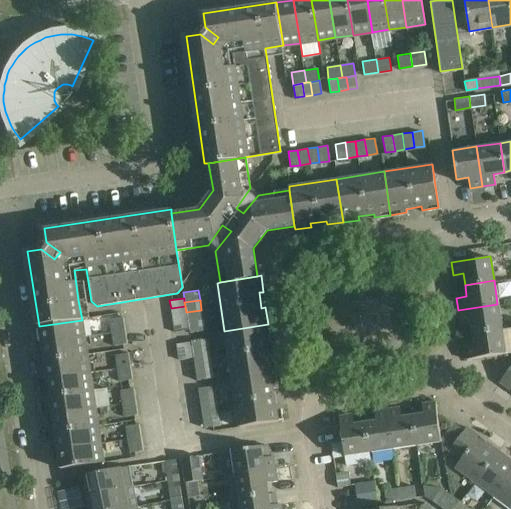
[(472,332),(501,328),(497,304),(458,310),(460,322),(470,321),(472,332)]
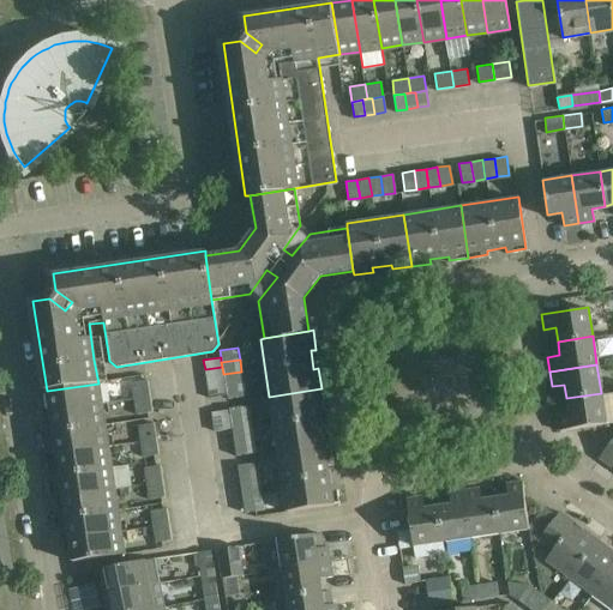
[(205,369),(206,378),(223,376),(223,374),(222,367),(205,369)]
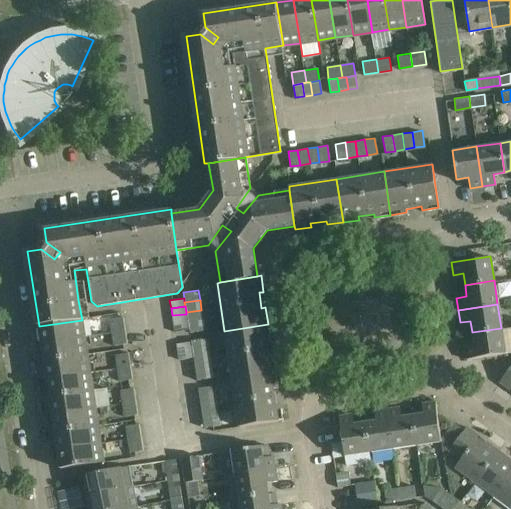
[(186,314),(187,321),(187,322),(202,320),(201,310),(186,312),(186,314)]
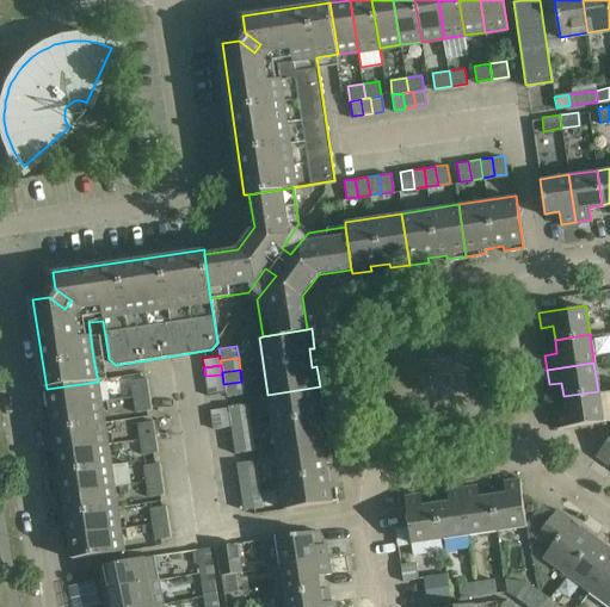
[(205,376),(207,385),(223,383),(222,375),(205,376)]
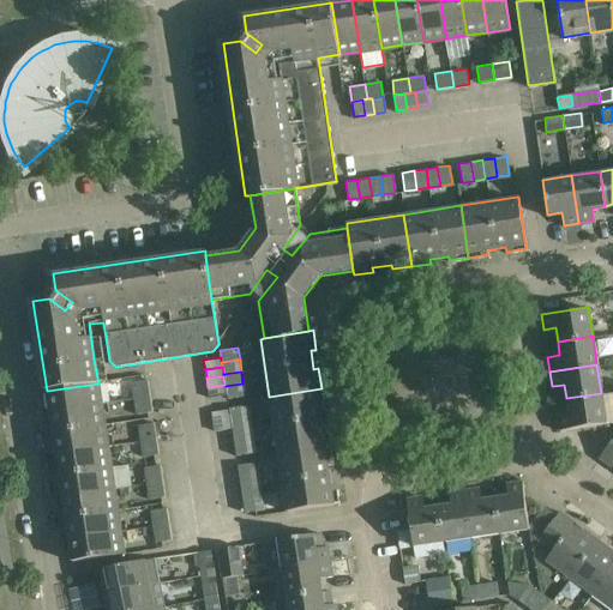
[(131,382),(133,398),(148,397),(145,380),(131,382)]
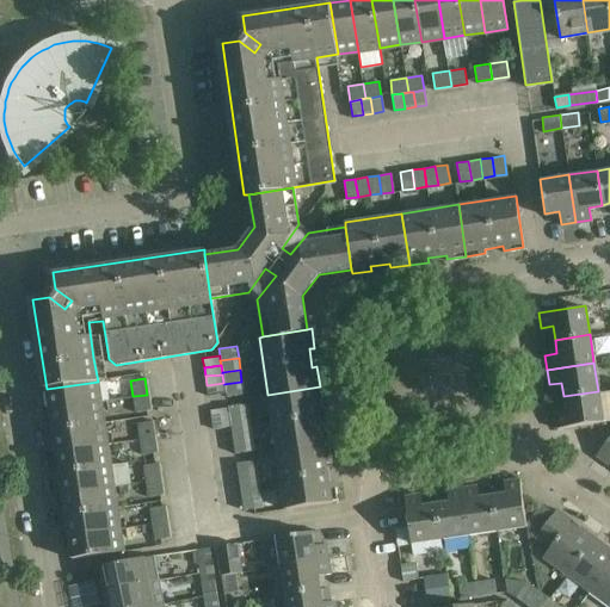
[(47,389),(49,409),(100,401),(98,382),(47,389)]
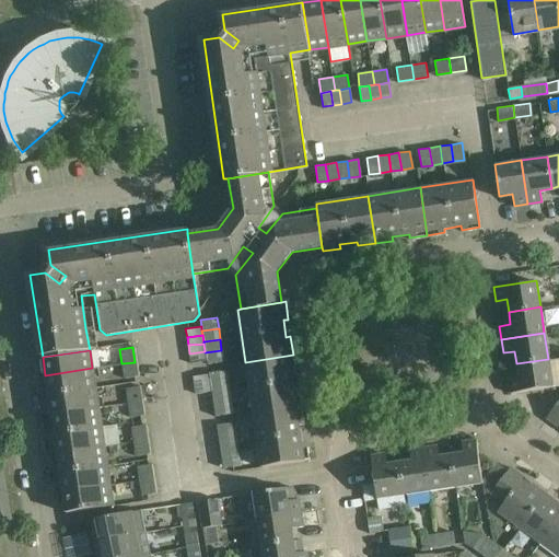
[(205,352),(206,360),(206,363),(223,361),(221,350),(205,352)]
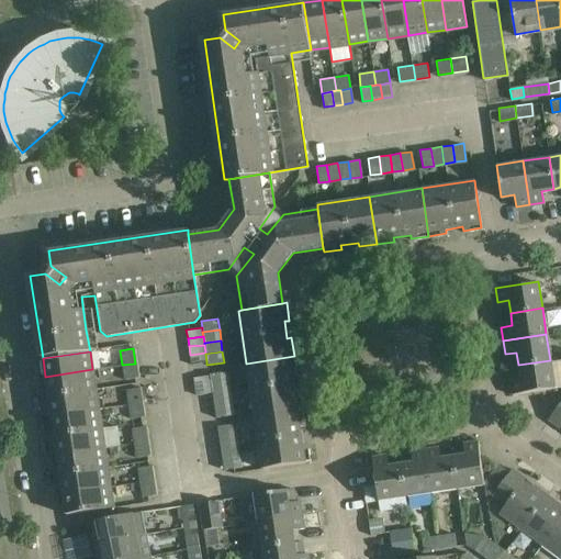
[(190,355),(191,364),(206,361),(205,354),(205,353),(190,355)]
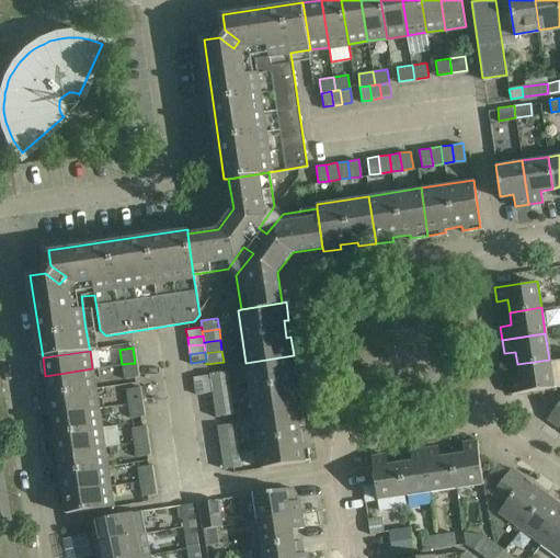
[(253,414),(301,407),(299,389),(294,389),(292,373),(296,372),(294,355),(246,363),(253,414)]
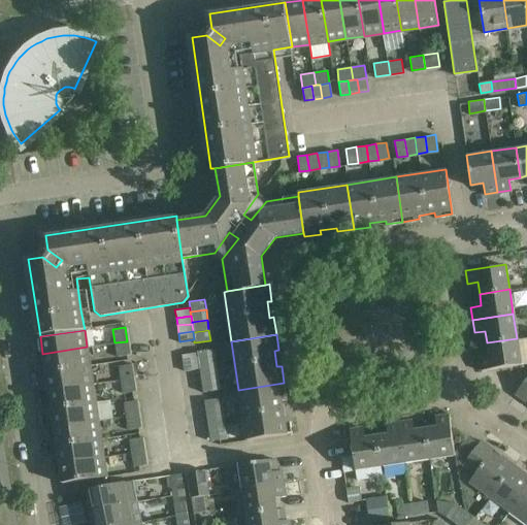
[(517,338),(487,342),(489,354),(478,356),(480,368),(498,366),(520,362),(517,338)]
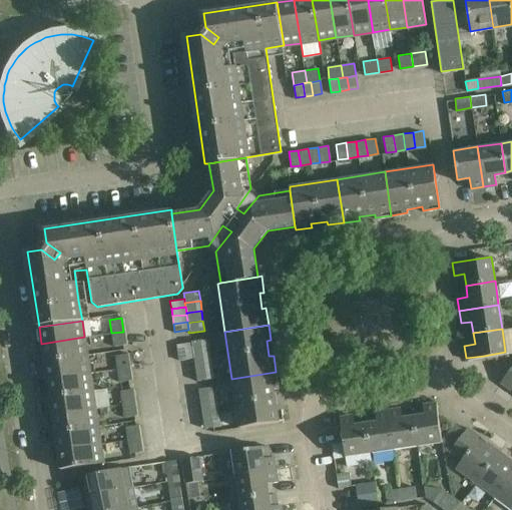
[(111,333),(113,346),(125,345),(123,332),(111,333)]
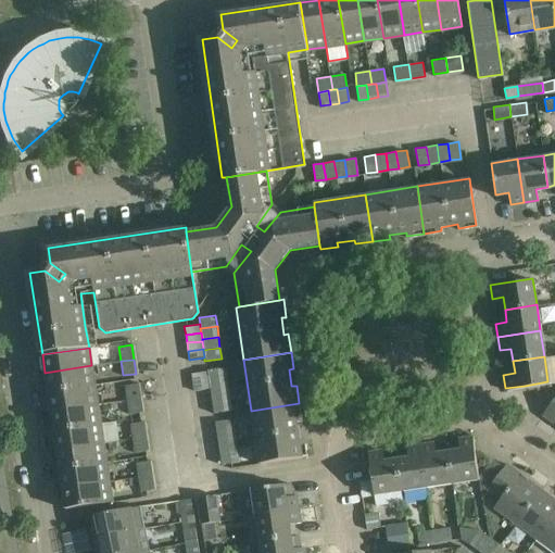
[(45,373),(48,392),(95,385),(91,365),(45,373)]
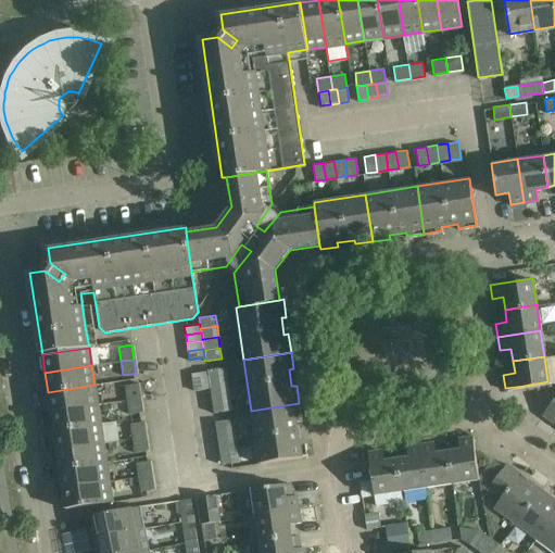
[(209,378),(209,380),(225,378),(223,367),(206,369),(209,378)]
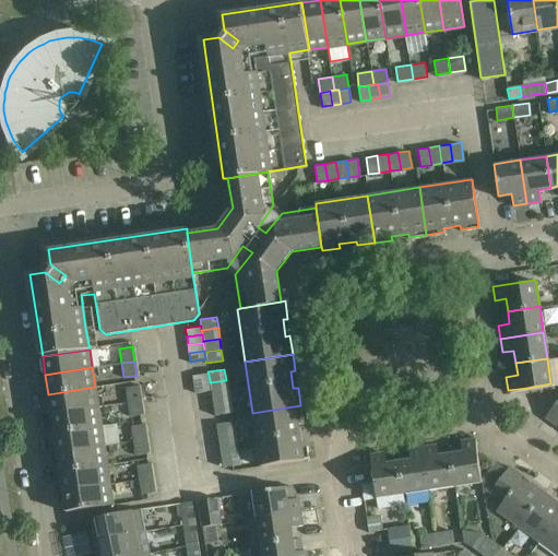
[(192,374),(193,382),(210,380),(208,371),(192,374)]
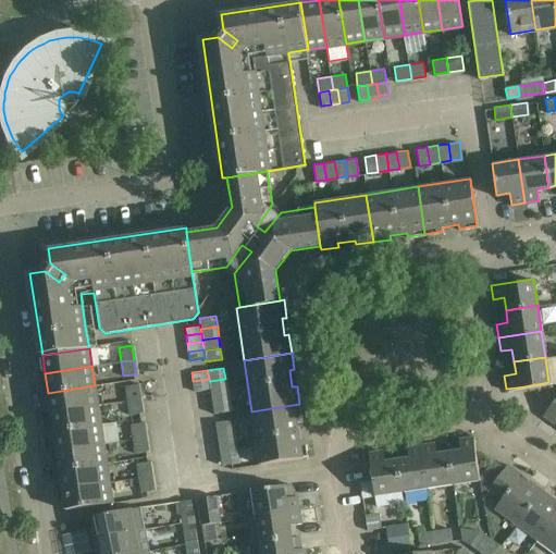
[(193,381),(195,390),(210,388),(209,381),(209,379),(193,381)]
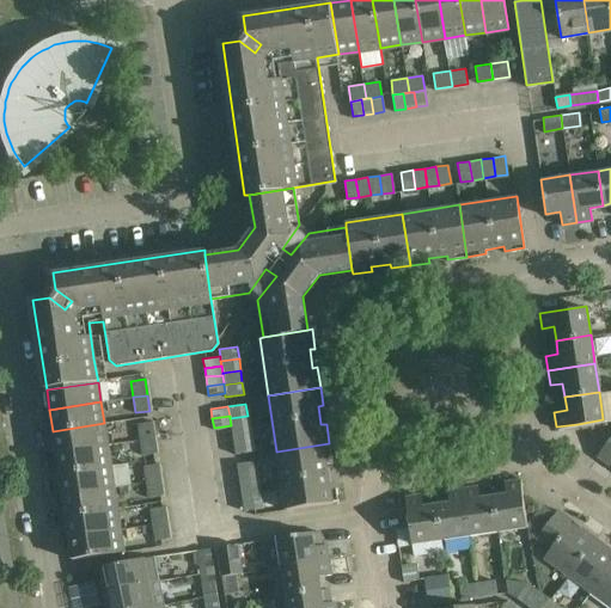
[(231,425),(231,430),(249,428),(248,416),(230,418),(231,425)]
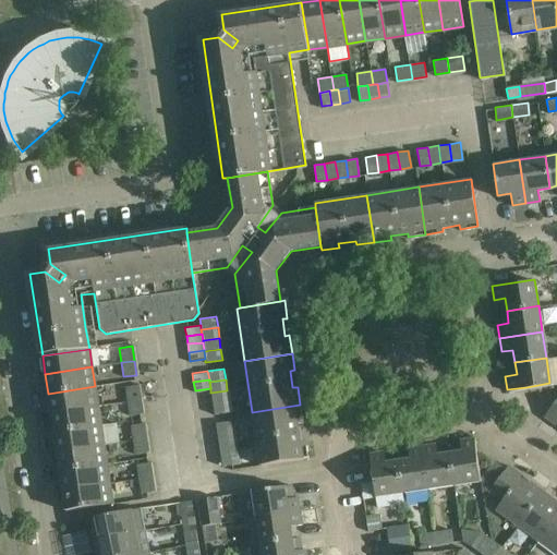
[(95,386),(48,394),(50,412),(98,406),(114,402),(112,384),(95,386)]
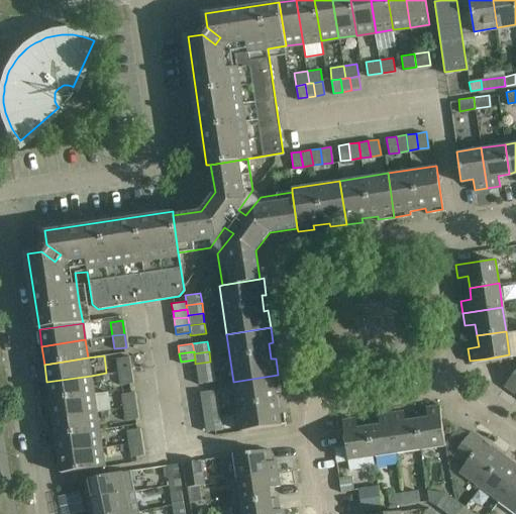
[(116,358),(118,372),(130,370),(128,356),(116,358)]
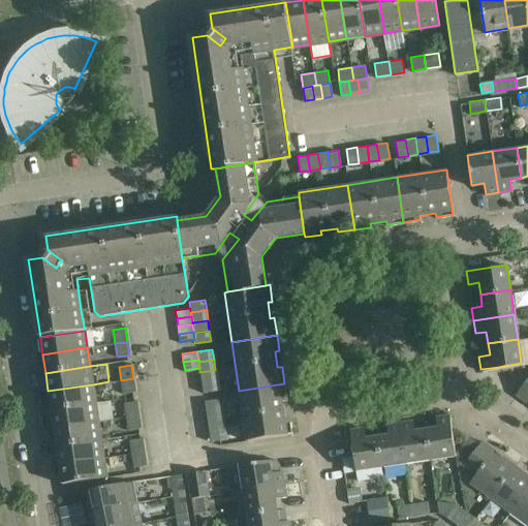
[(199,372),(202,382),(217,380),(215,370),(199,372)]
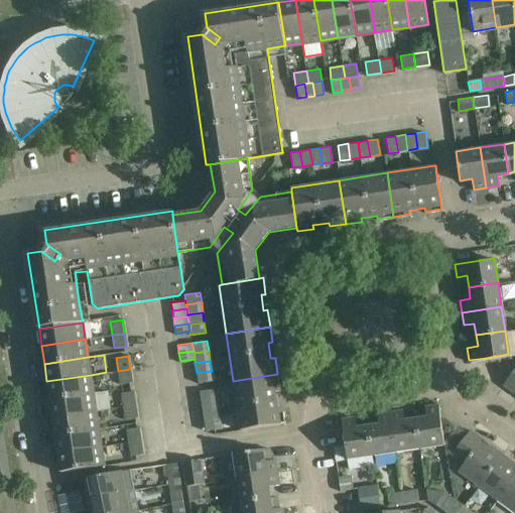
[(514,392),(514,366),(509,375),(510,375),(503,384),(514,392)]
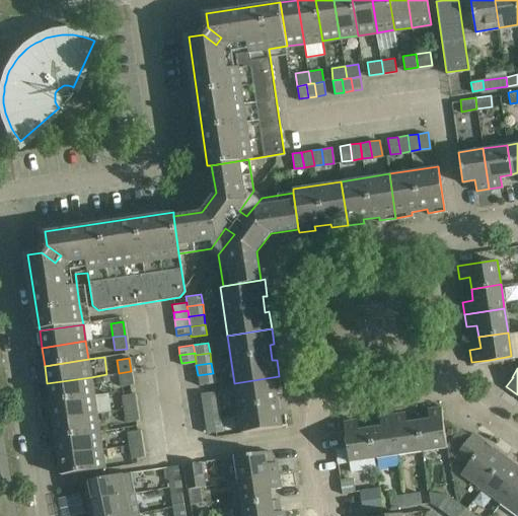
[(119,373),(121,386),(133,384),(131,371),(119,373)]
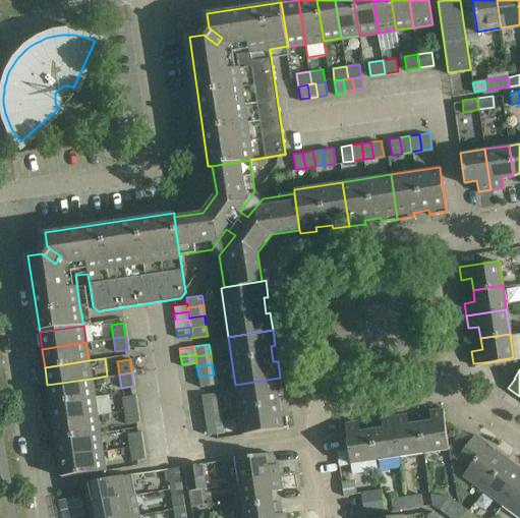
[(198,377),(199,387),(215,385),(214,375),(198,377)]
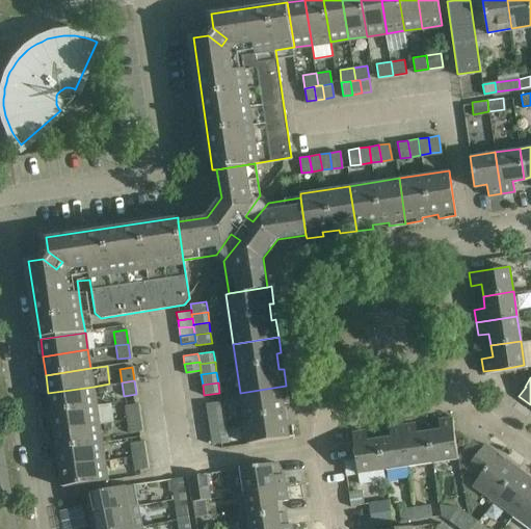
[(248,442),(293,435),(291,418),(286,419),(284,402),(288,402),(286,386),(240,393),(248,442)]
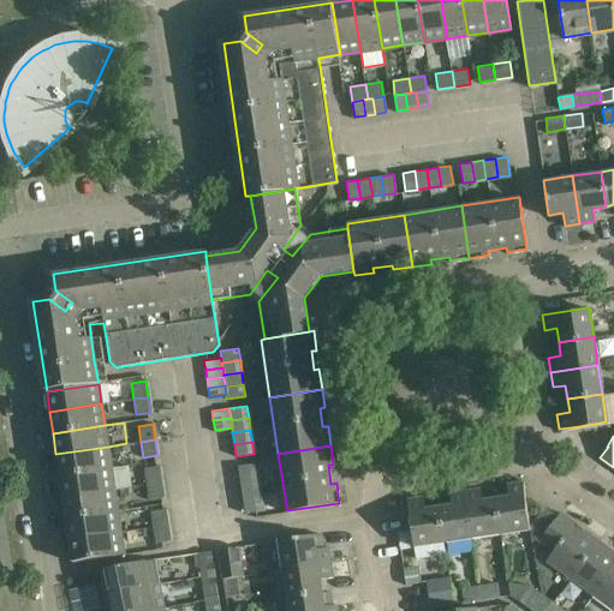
[(55,454),(59,475),(111,468),(108,447),(55,454)]
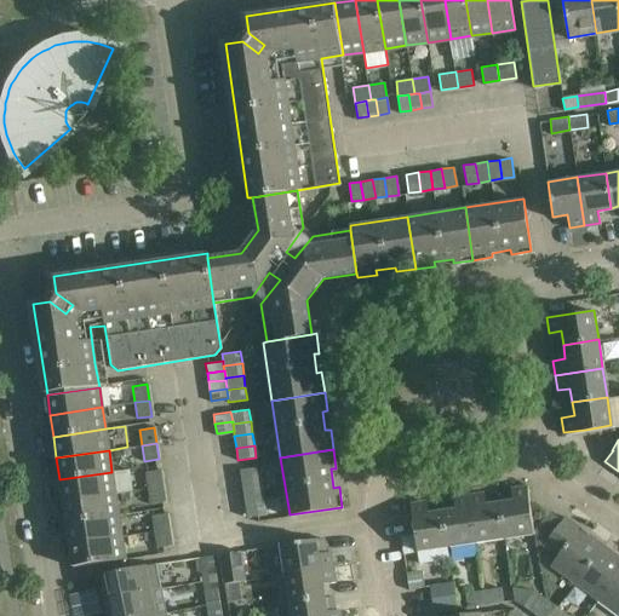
[(239,470),(240,482),(259,479),(258,467),(239,470)]
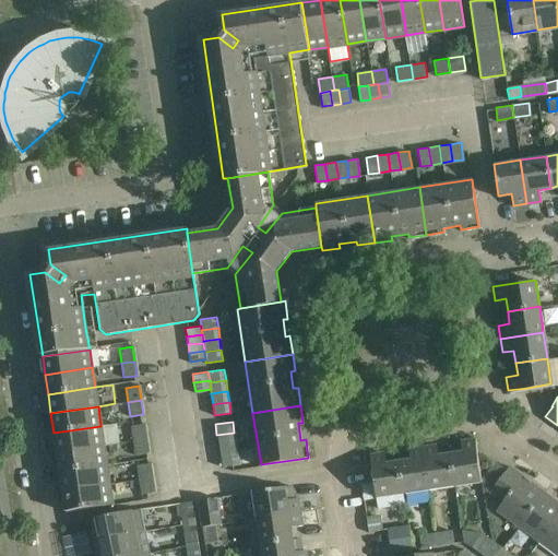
[(131,426),(133,440),(146,438),(144,425),(131,426)]
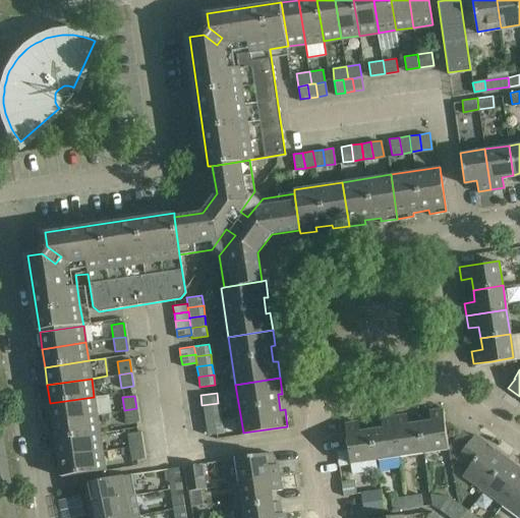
[(50,403),(53,421),(97,414),(94,397),(50,403)]
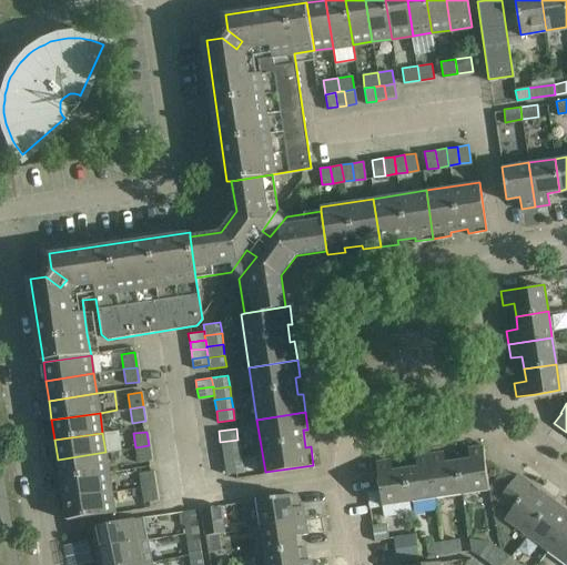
[(220,442),(222,453),(240,451),(238,440),(220,442)]
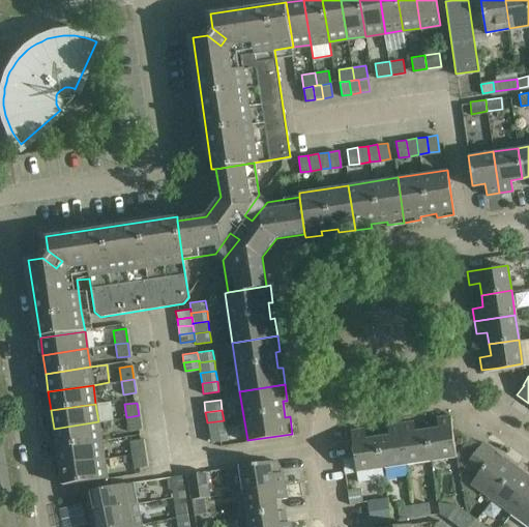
[(427,429),(431,460),(456,456),(449,414),(436,416),(438,428),(427,429)]
